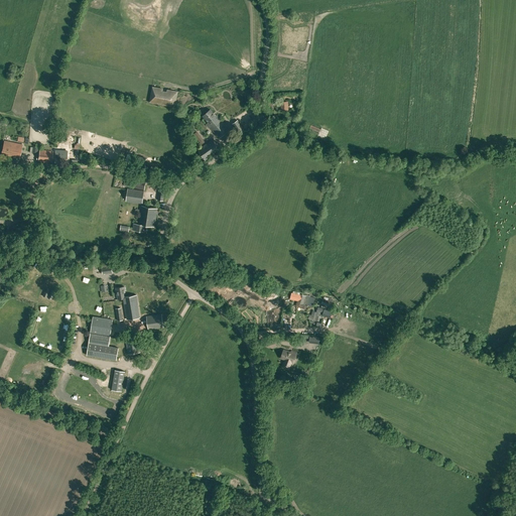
[(168,90),(168,91),(163,90),(163,89),(153,87),(151,102),(175,106),(178,92),(168,90)]
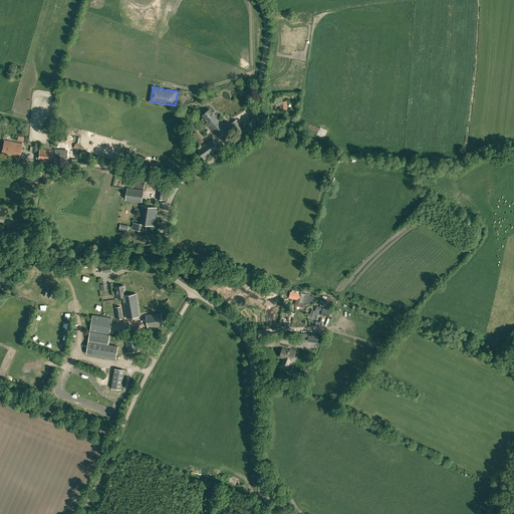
[(209,126),(219,138),(229,130),(217,114),(215,115),(210,109),(206,111),(205,110),(204,110),(202,112),(202,113),(203,115),(202,115),(208,121),(206,123),(208,126),(209,126)]
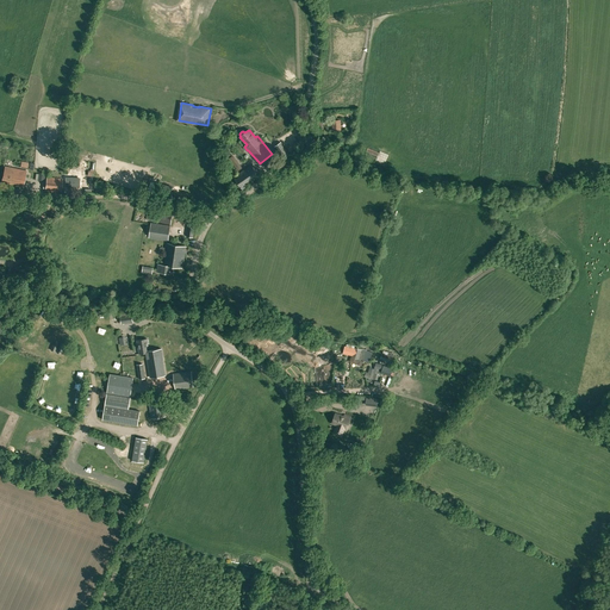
[(291,155),(281,142),(274,147),(284,160),(291,155)]
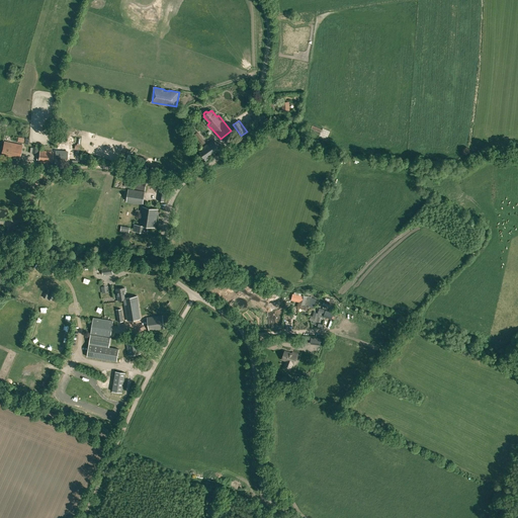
[(322,130),(313,125),(311,131),(320,135),(322,130)]
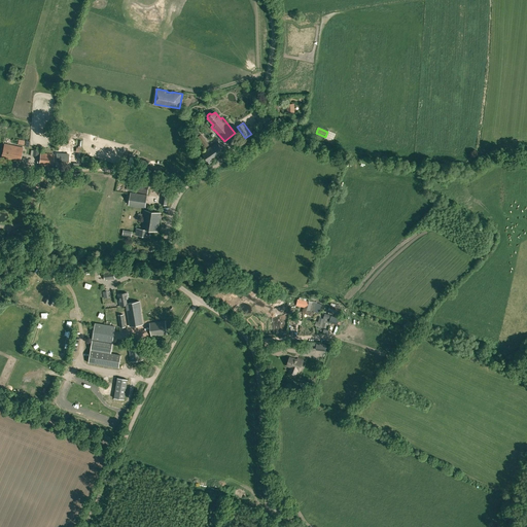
[(198,137),(205,147),(209,145),(202,134),(198,137)]
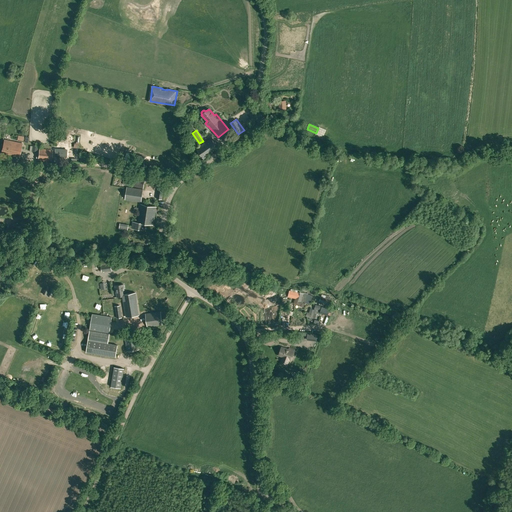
[(203,159),(218,149),(211,138),(196,149),(203,159)]
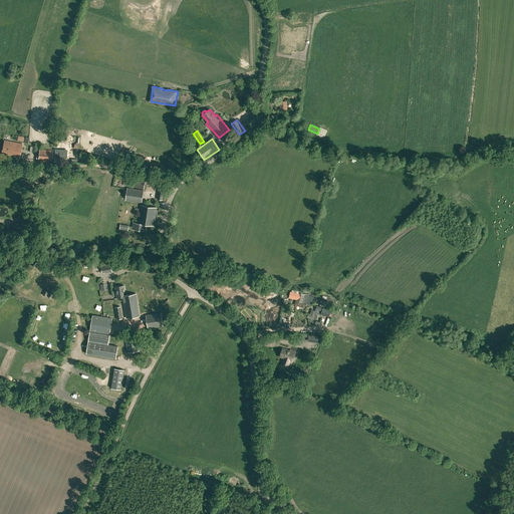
[(21,144),(18,143),(4,140),(1,154),(19,158),(22,144),(21,144)]
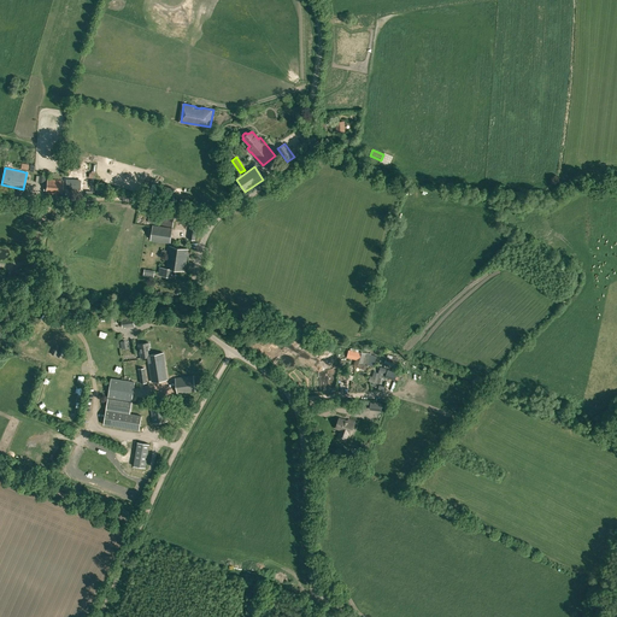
[(64,181),(47,178),(46,193),(62,195),(64,181)]
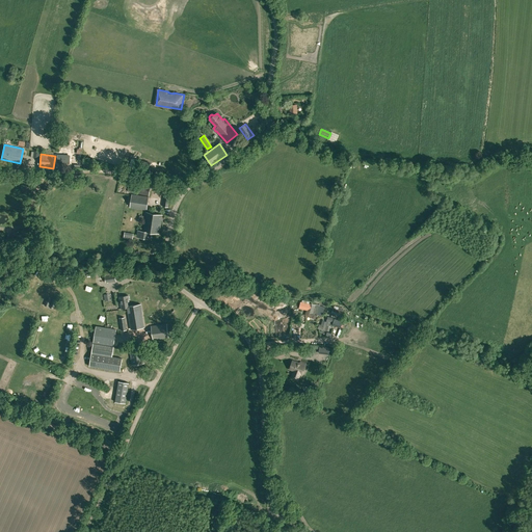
[(151,163),(138,160),(137,165),(129,162),(127,167),(143,173),(149,174),(151,163)]
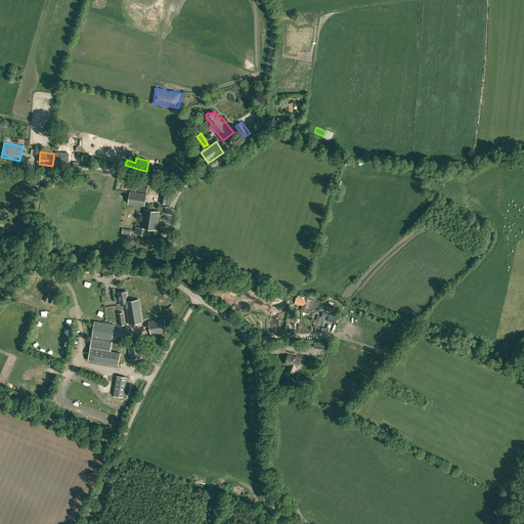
[(136,179),(135,185),(127,184),(126,188),(146,192),(148,182),(136,179)]
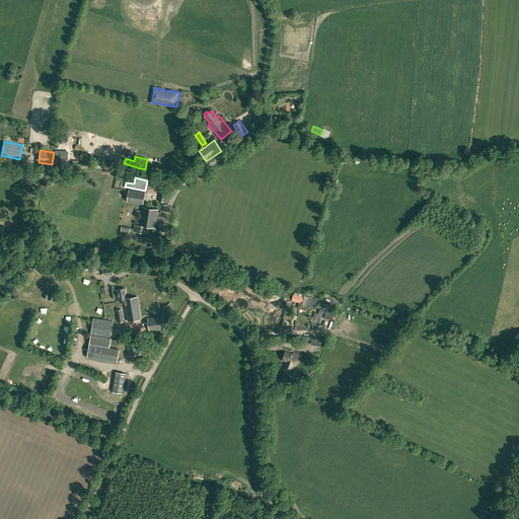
[(143,205),(145,193),(129,190),(127,203),(143,205)]
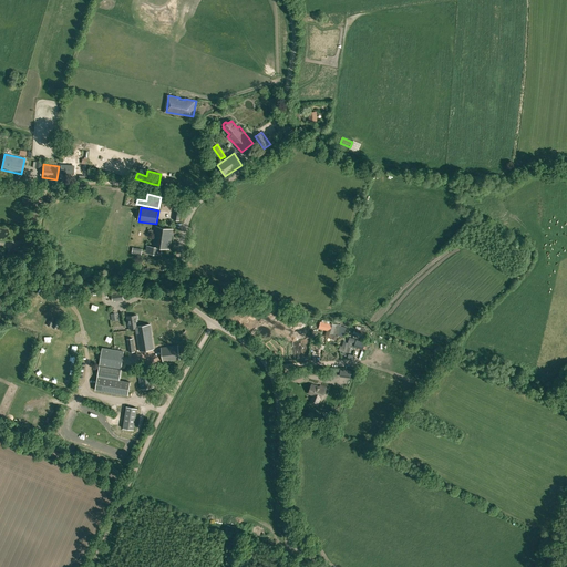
[(154,238),(172,240),(173,228),(156,226),(154,238)]
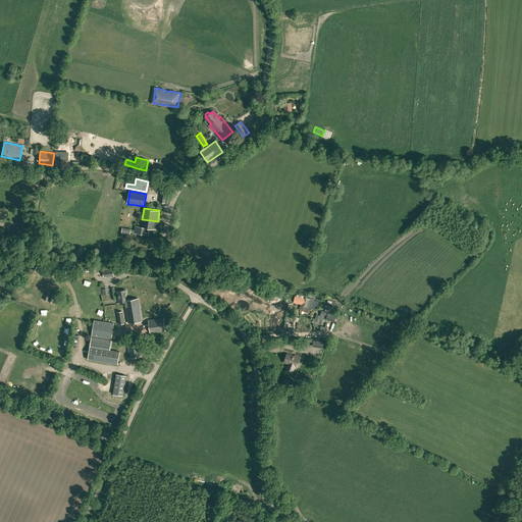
[(156,229),(158,221),(142,219),(141,227),(136,226),(135,232),(145,235),(146,227),(156,229)]
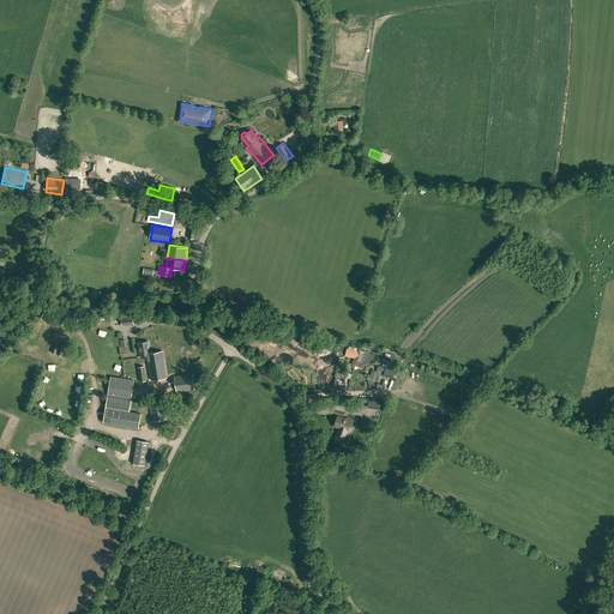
[(134,324),(133,317),(121,318),(122,326),(134,324)]
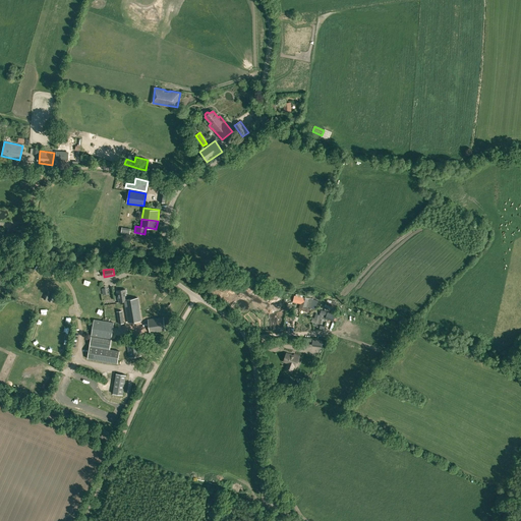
[(125,301),(126,311),(128,323),(141,321),(139,309),(137,297),(127,299),(125,289),(117,291),(119,302),(125,301)]
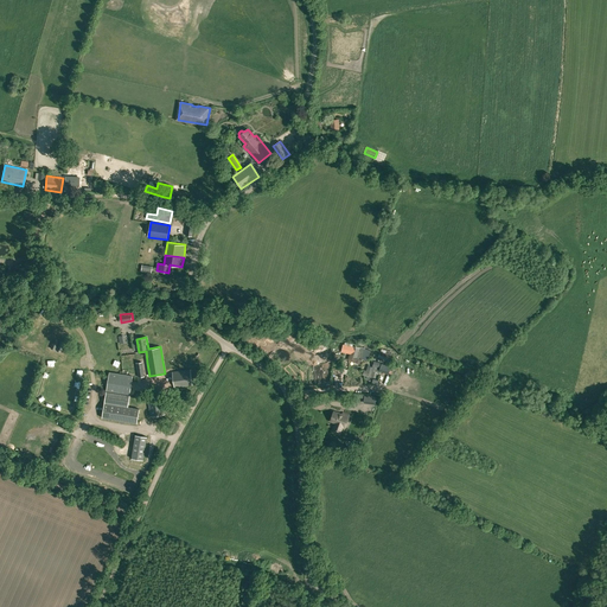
[(352,360),(351,362),(355,363),(360,365),(362,359),(368,360),(370,350),(365,349),(360,346),(359,349),(347,345),(346,346),(345,346),(344,352),(350,353),(349,359),(352,360)]
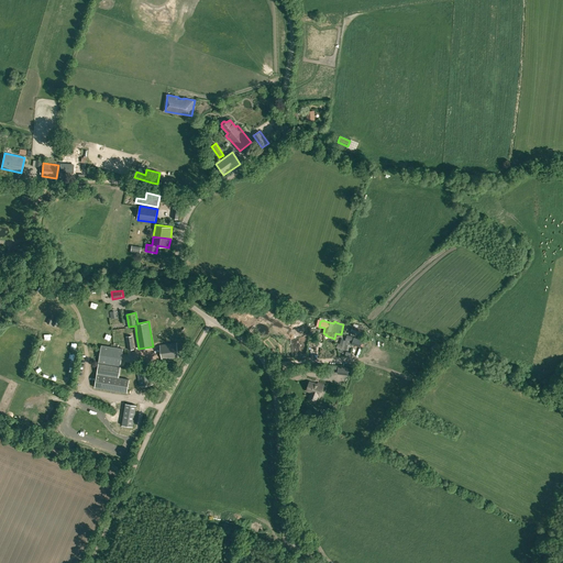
[(357,327),(356,327),(353,326),(352,332),(361,334),(364,326),(359,324),(357,327)]
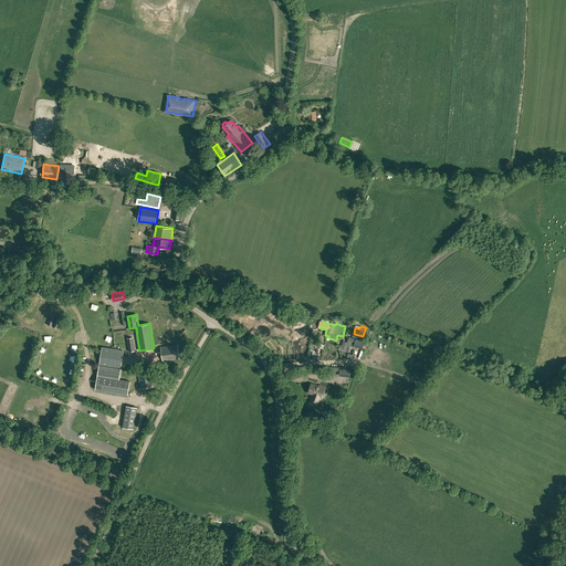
[(136,350),(134,337),(127,338),(128,352),(136,350)]
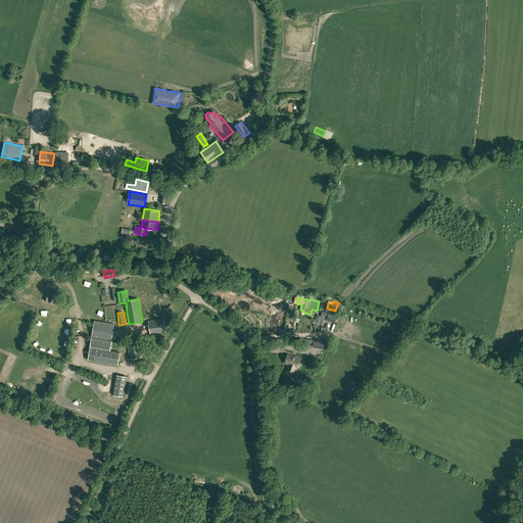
[(323,321),(325,321),(326,319),(333,321),(334,317),(327,315),(328,313),(323,312),(321,317),(318,316),(316,320),(314,320),(313,323),(322,325),(323,321)]
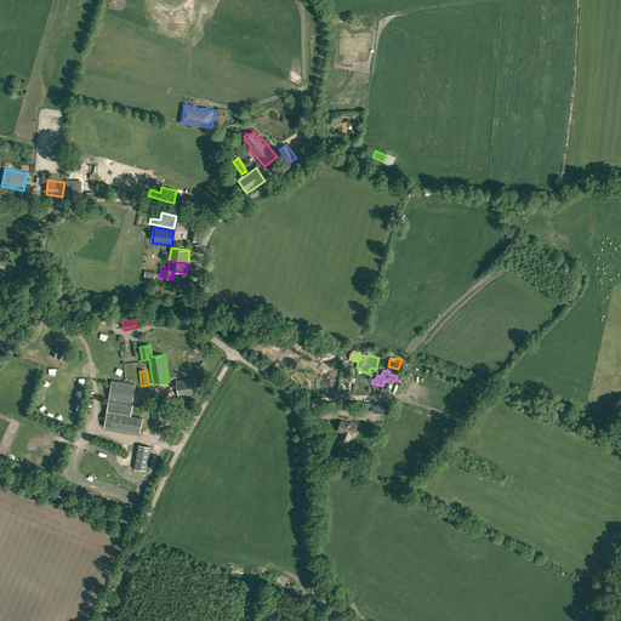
[(178,397),(197,394),(194,379),(176,381),(178,397)]
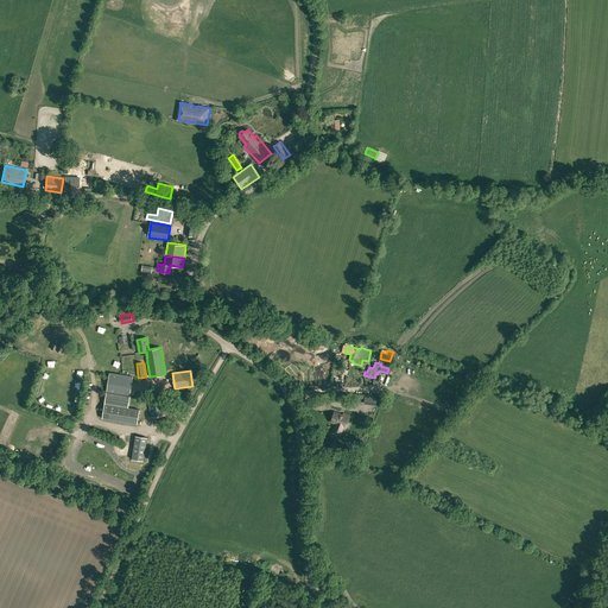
[(138,424),(140,410),(128,409),(133,377),(124,375),(109,373),(102,418),(138,424)]
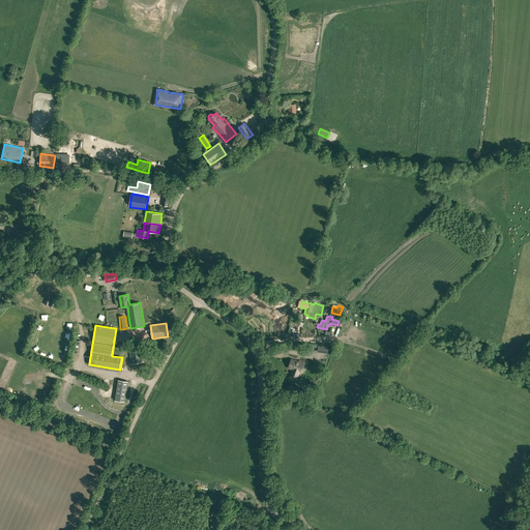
[(144,361),(142,346),(129,348),(131,363),(144,361)]
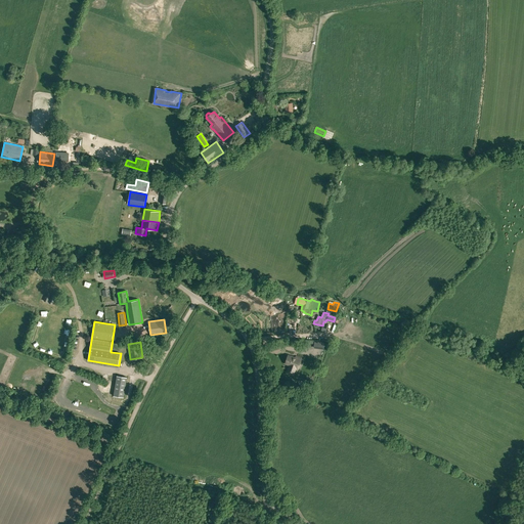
[(289,367),(289,369),(291,370),(292,372),(292,370),(295,372),(295,369),(296,367),(298,367),(299,364),(301,358),(296,356),(295,358),(289,355),(286,363),(290,365),(289,367)]
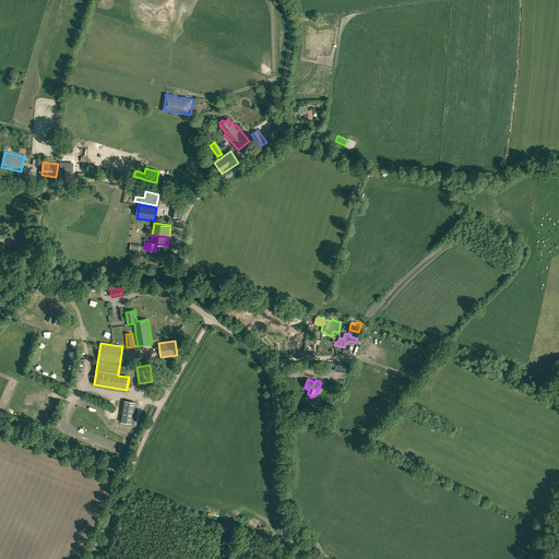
[(135,402),(125,401),(121,423),(132,425),(135,402)]
